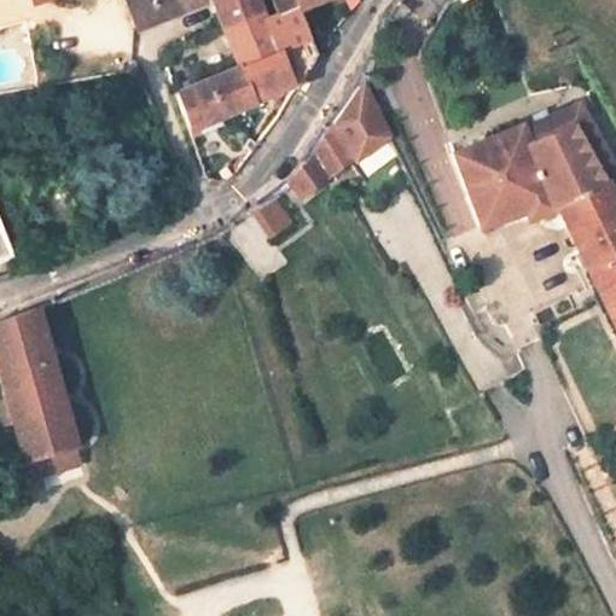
[(125,0),(138,33),(190,11),(189,9),(185,0),(125,0)]
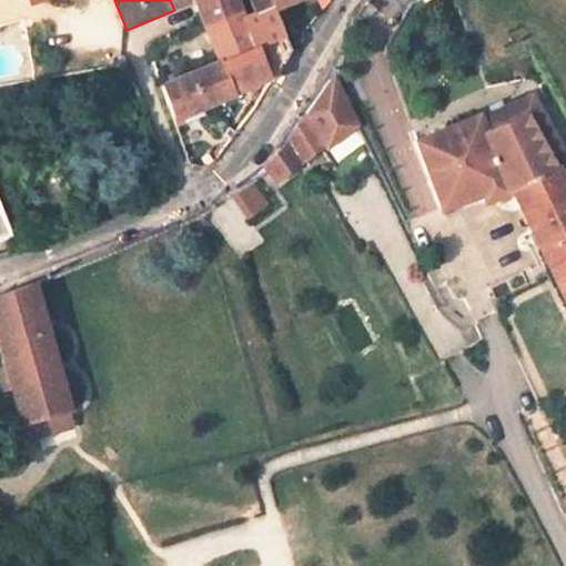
[(235,0),(194,0),(205,27),(241,12),(235,0)]
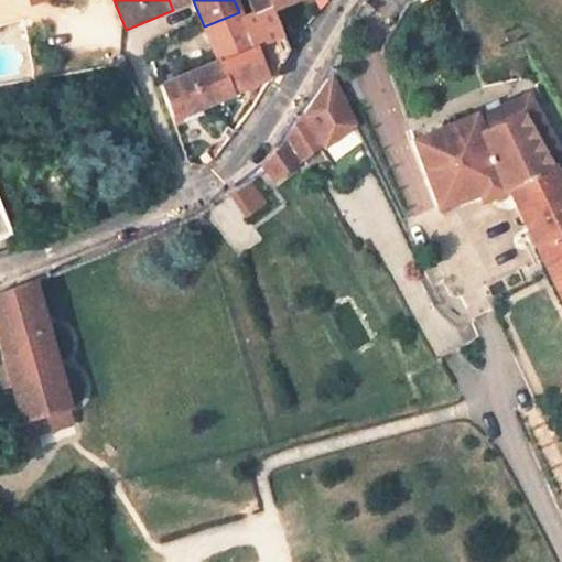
[(298,0),(249,0),(255,13),(271,7),(272,10),(298,0)]
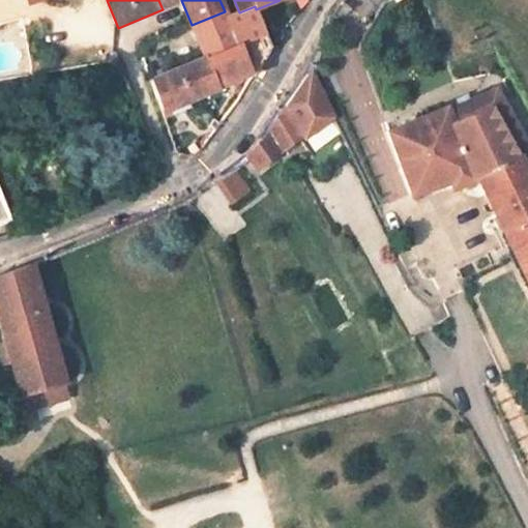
[(309,0),(297,0),(302,15),(310,5),(309,0)]
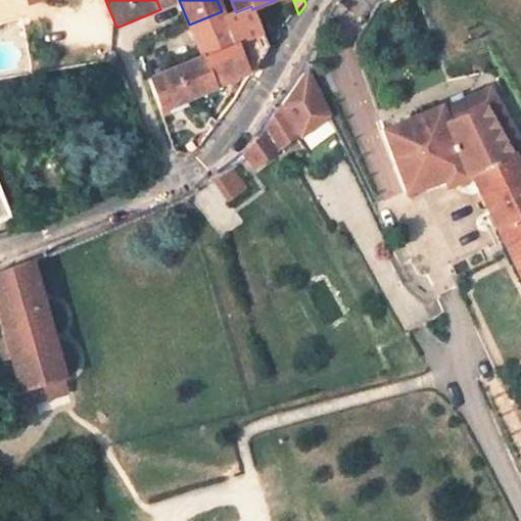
[(203,58),(263,34),(252,9),(251,6),(236,12),(225,17),(222,11),(189,25),(203,58)]
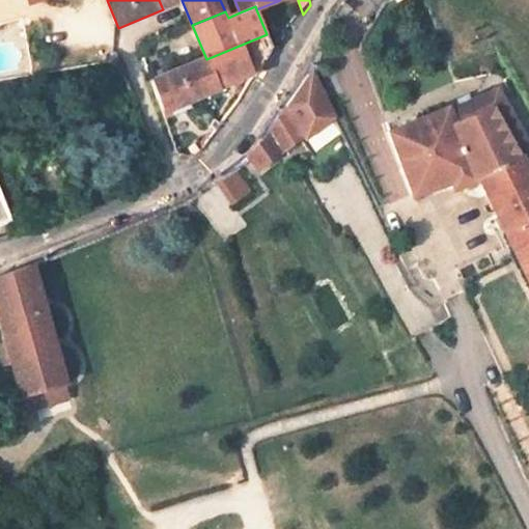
[(206,59),(151,81),(163,113),(259,73),(273,51),(267,34),(206,59)]
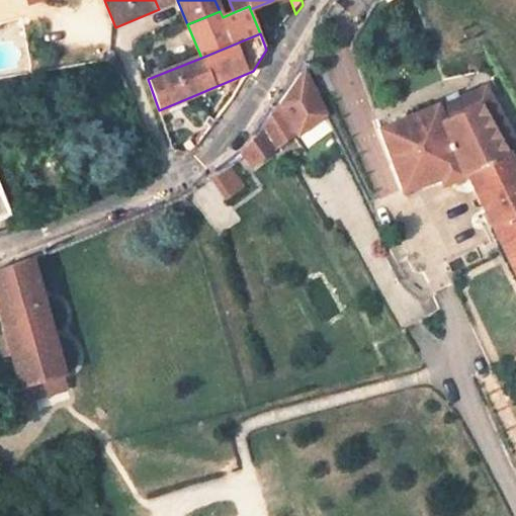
[(301,70),(273,105),(294,136),(328,118),(301,70)]
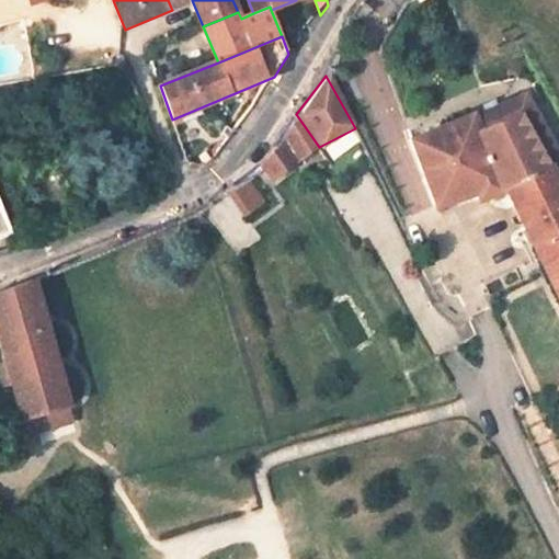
[(529,97),(475,116),(482,129),(537,110),(529,97)]
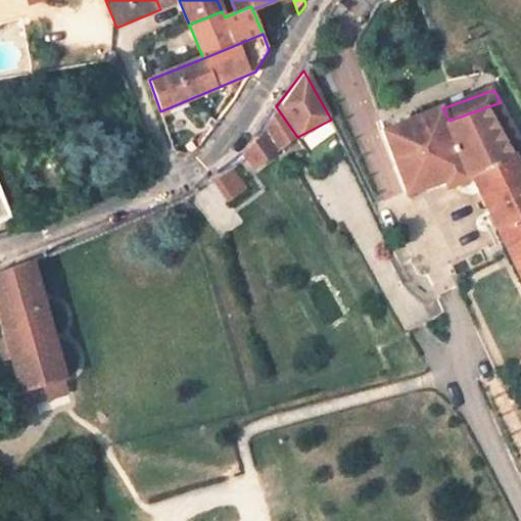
[(442,108),(384,131),(407,193),(445,179),(448,186),(475,176),(481,187),(478,189),(514,264),(520,278),(520,138),(501,102),(450,121),(442,108)]
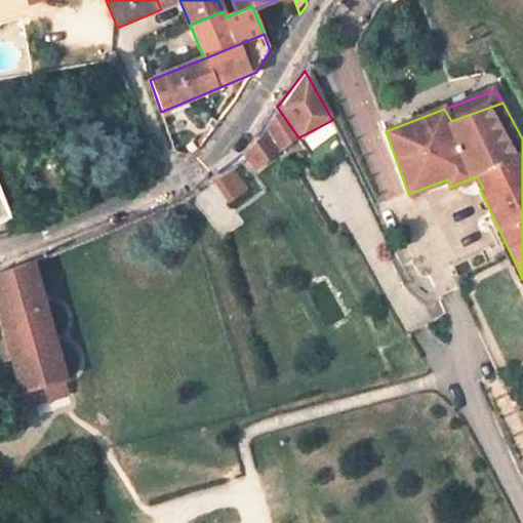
[(238,156),(247,169),(298,137),(277,107),(259,131),(238,156)]
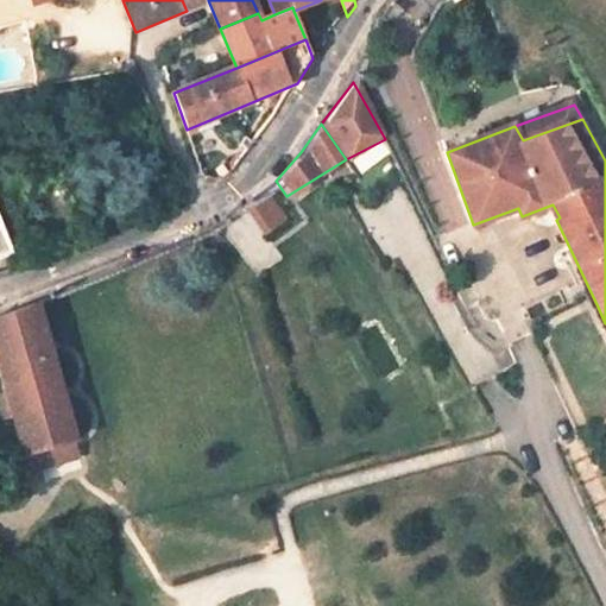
[(248,210),(266,234),(288,219),(270,195),(248,210)]
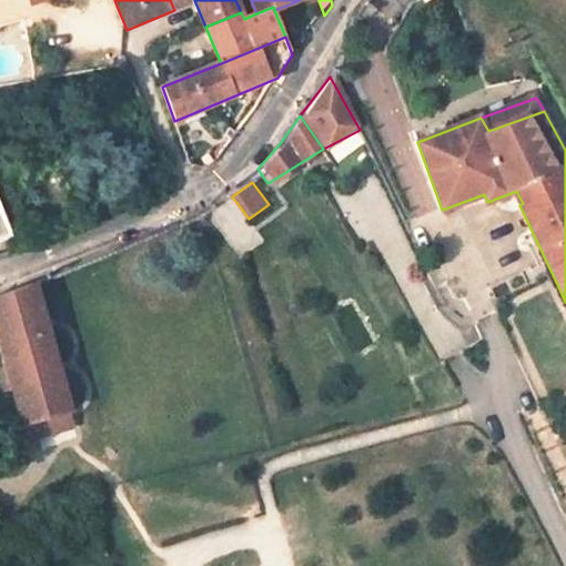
[(0,211),(0,242),(10,238),(0,211)]
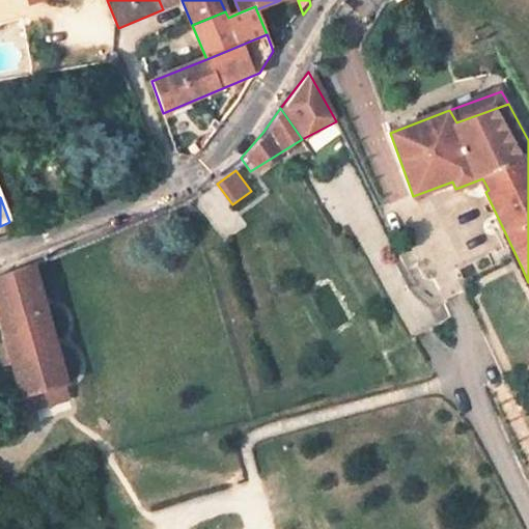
[(0,280),(0,317),(24,397),(67,385),(35,268),(0,280)]
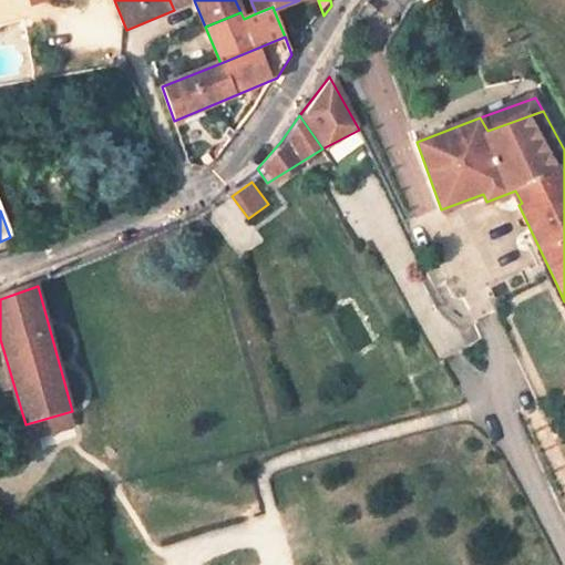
[(26,424),(30,440),(75,427),(72,411),(26,424)]
